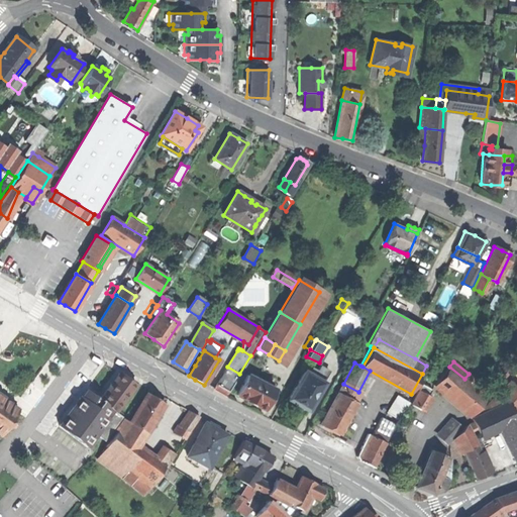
[(229,392),(239,374),(227,367),(217,385),(229,392)]
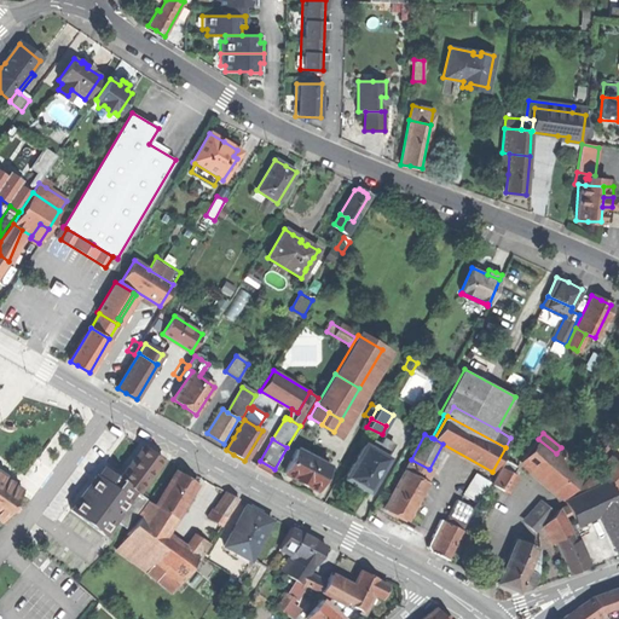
[(520,461),(556,490),(574,468),(556,453),(538,439),(520,461)]
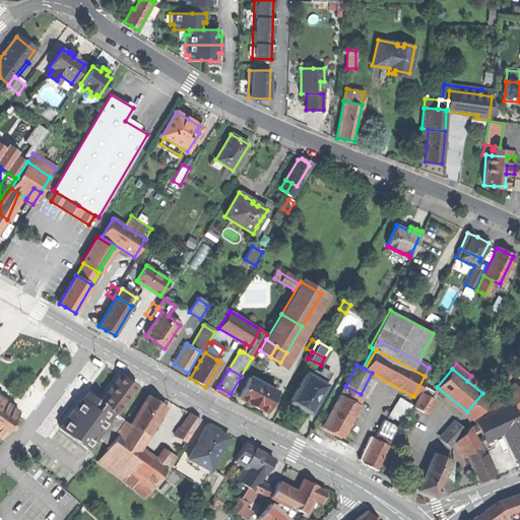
[(308,374),(306,373),(301,382),(300,382),(295,390),(296,391),(290,400),(290,403),(295,405),(297,404),(303,407),(304,410),(307,412),(310,411),(315,402),(317,404),(322,395),(321,394),(326,384),(325,384),(328,378),(316,371),(314,374),(313,376),(308,374)]
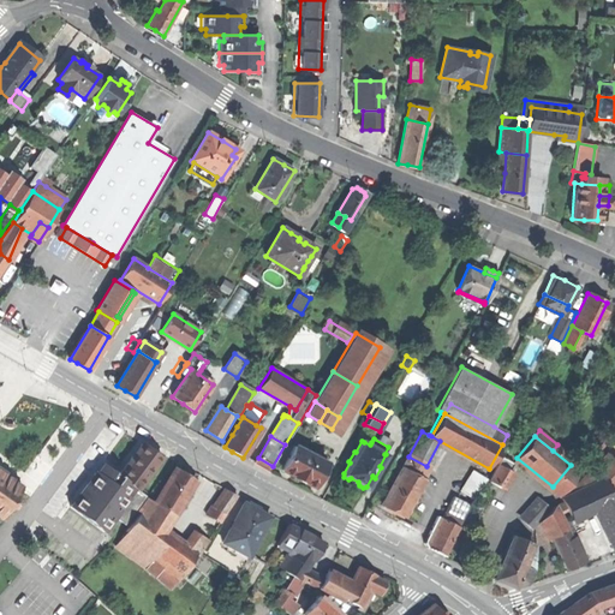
[(115,471),(139,490),(165,457),(147,445),(141,441),(115,471)]
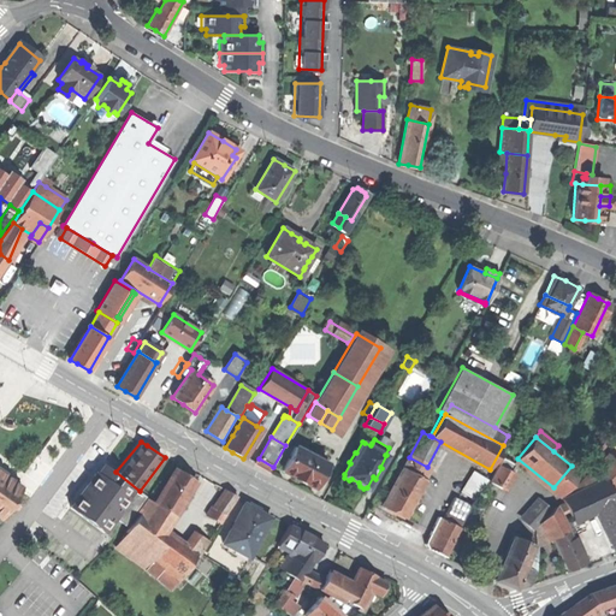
[(558,445),(554,451),(572,466),(576,460),(558,445)]
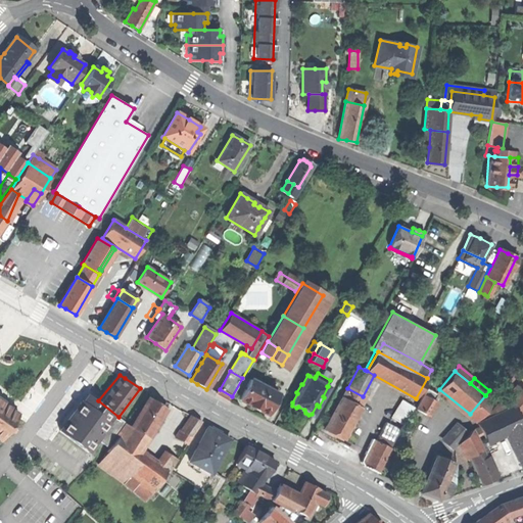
[(249,379),(239,400),(252,407),(267,414),(277,393),(274,391),(269,389),(249,379)]
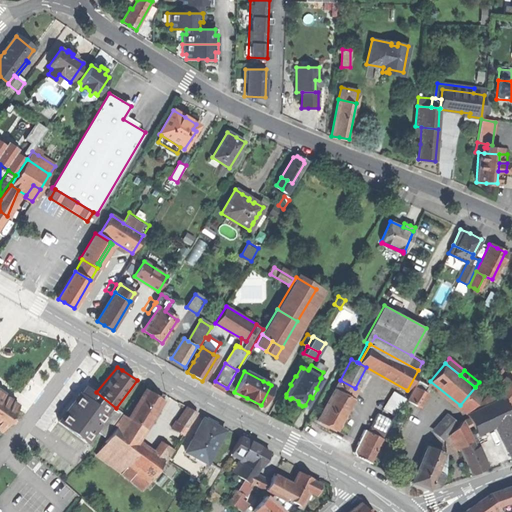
[(503,397),(509,410),(511,407),(511,384),(505,378),(494,388),(499,392),(500,391),(503,397)]
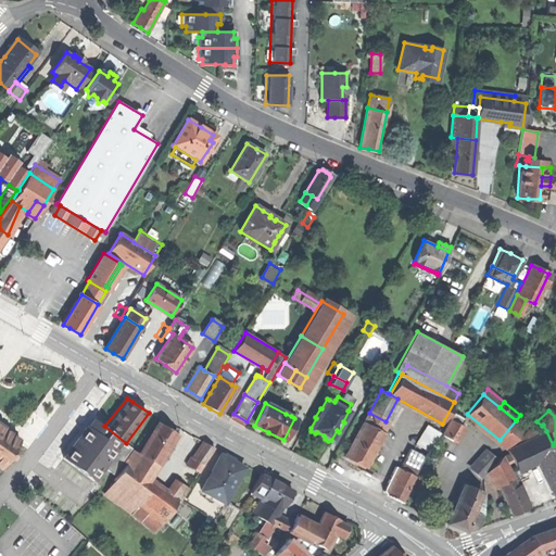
[(369,413),(363,422),(380,432),(386,421),(369,413)]
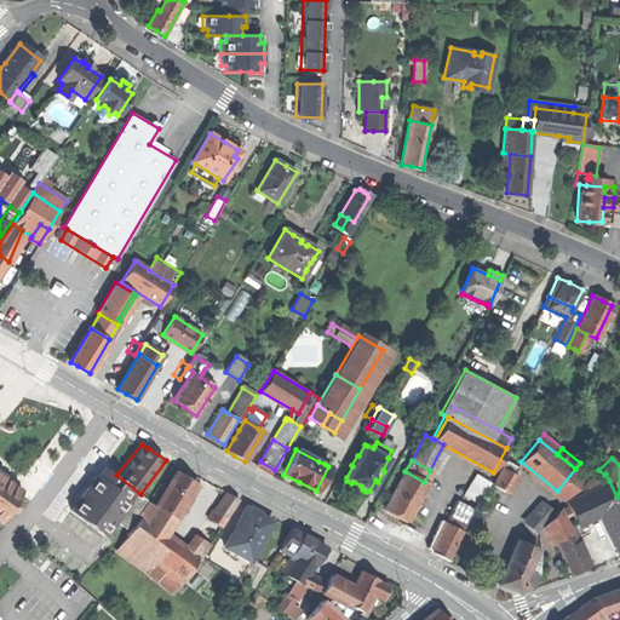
[(273,475),(275,470),(260,461),(258,466),(273,475)]
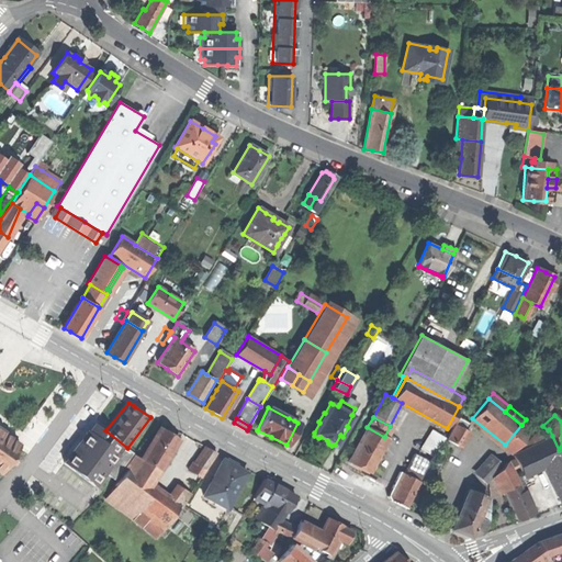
[(454,424),(456,425),(464,430),(469,424),(458,418),(454,424)]
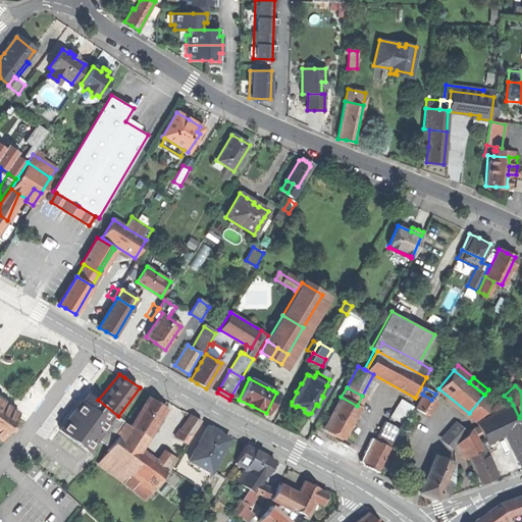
[(496,396),(488,389),(484,395),(469,413),(476,419),(496,396)]
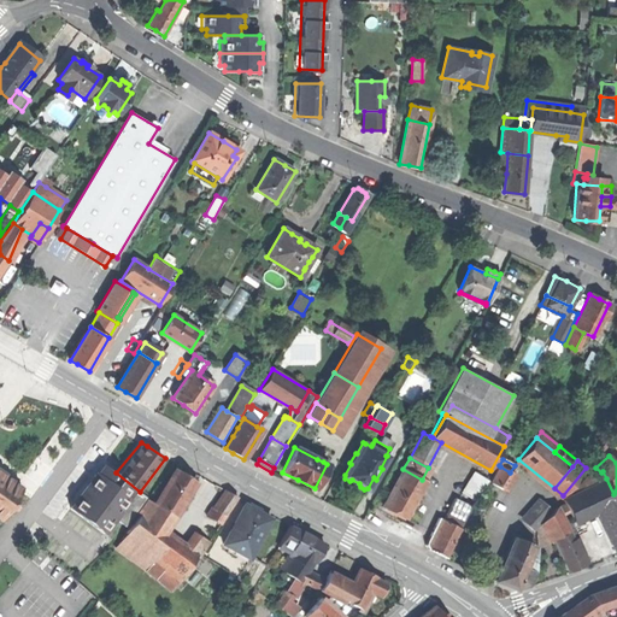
[(141,493),(140,492),(116,472),(105,463),(82,492),(118,519),(141,493)]
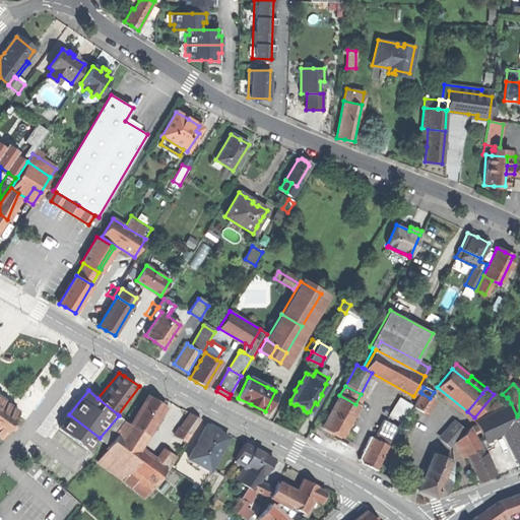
[(413,406),(424,412),(431,399),(430,398),(421,393),(413,406)]
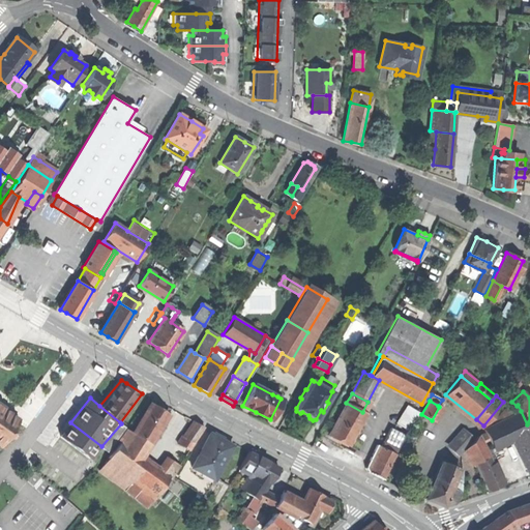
[(362,412),(346,403),(329,436),(337,440),(348,446),(365,413),(362,412)]
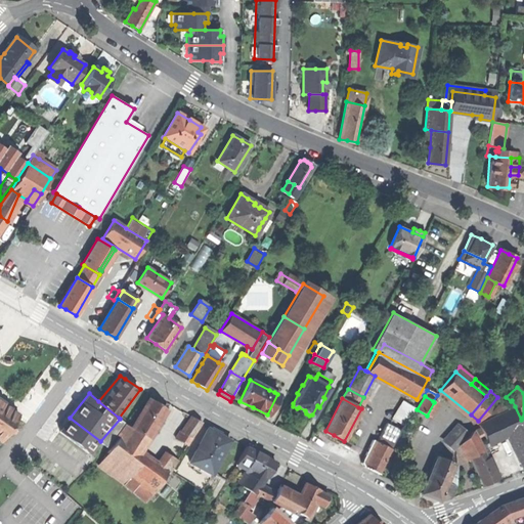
[(131,429),(148,439),(167,409),(159,404),(149,399),(132,428),(131,429)]
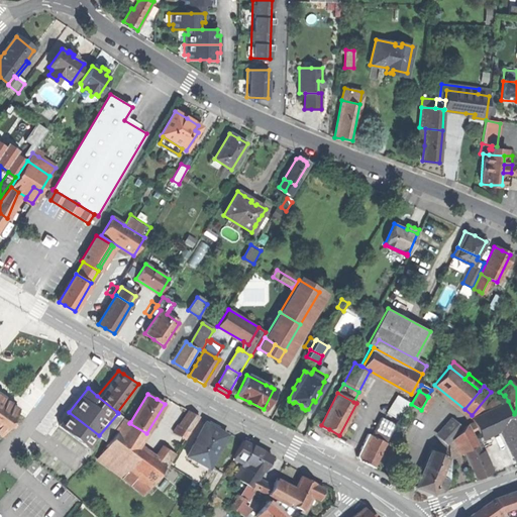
[(491,402),(494,408),(508,401),(505,395),(504,396),(491,402)]
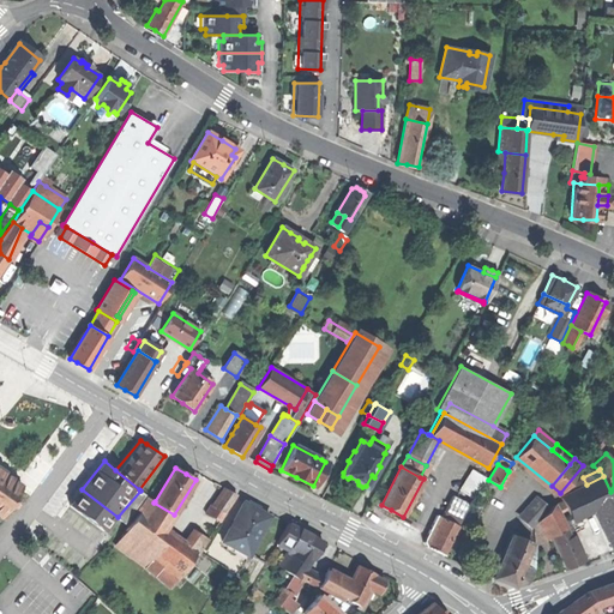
[(0,517),(1,518),(23,487),(0,470),(0,517)]
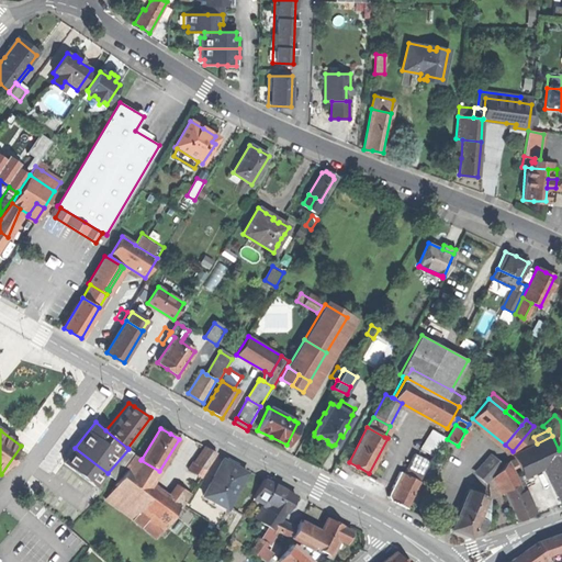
[(422,448),(433,456),(445,438),(433,430),(422,448)]
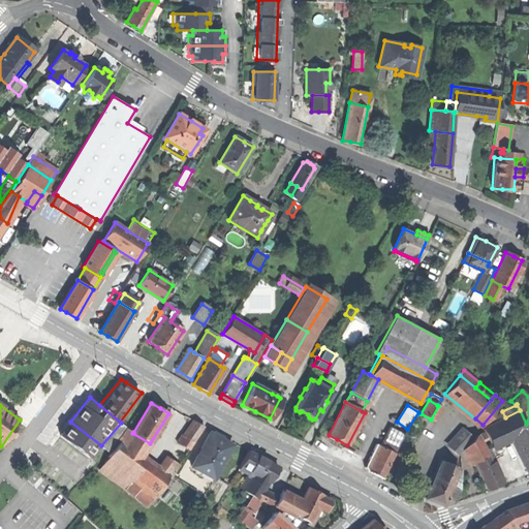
[(483,429),(492,446),(510,437),(528,429),(526,424),(520,410),(505,417),(483,429)]
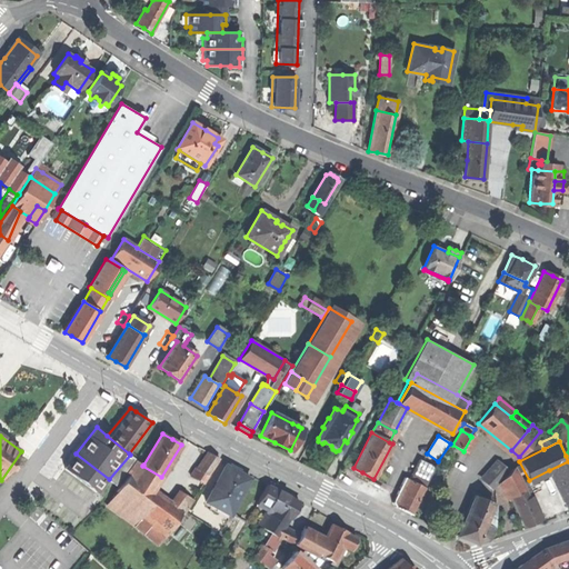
[(98,492),(109,479),(76,453),(65,468),(98,492)]
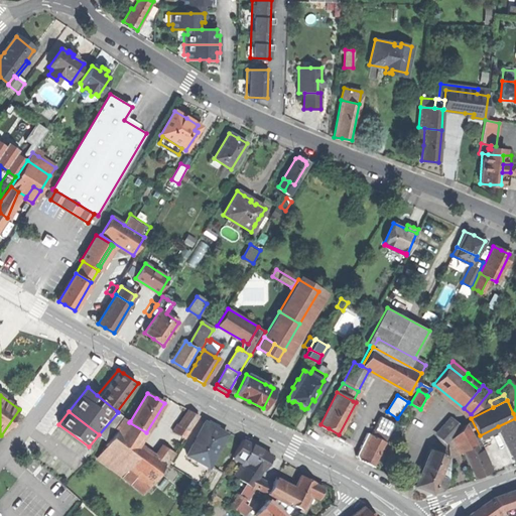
[(188,411),(180,426),(189,431),(199,416),(188,411)]
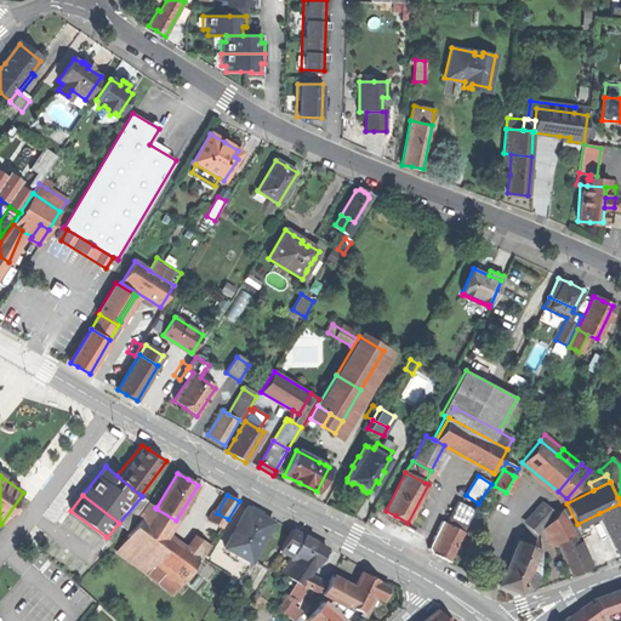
[(473,510),(457,501),(449,518),(466,525),(473,510)]
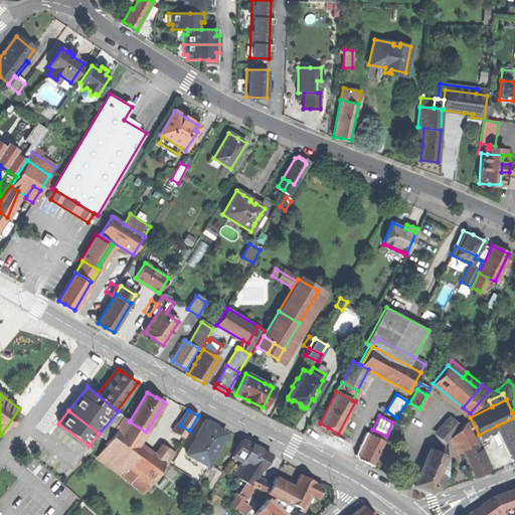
[(116,427),(118,430),(126,418),(124,416),(116,427)]
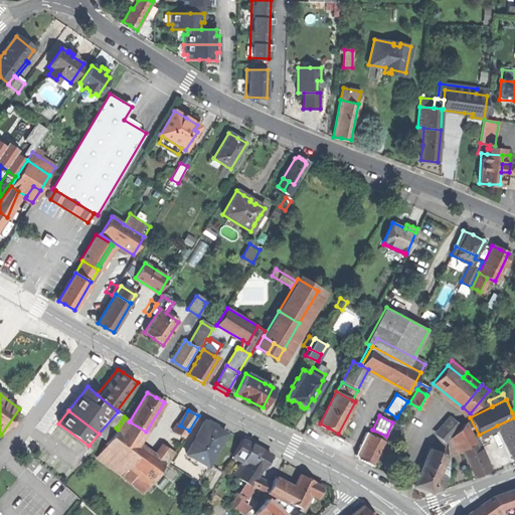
[(451,417),(446,422),(449,426),(456,433),(461,427),(451,417)]
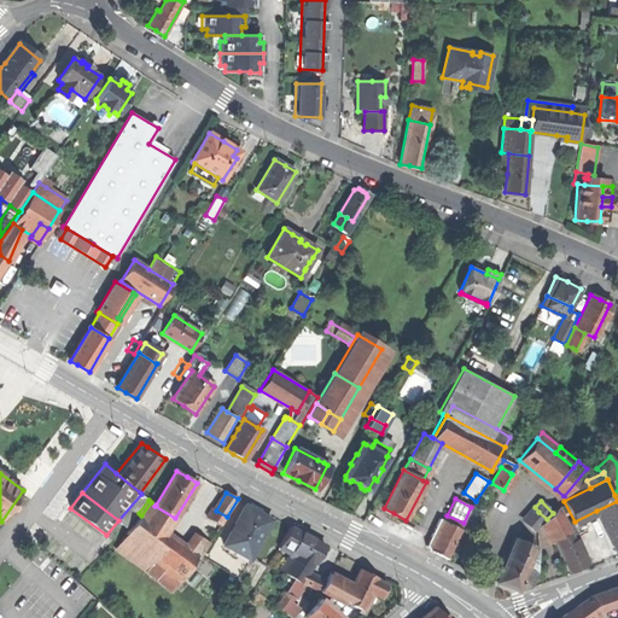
[(596,511),(601,519),(616,513),(613,506),(617,502),(617,501),(596,511)]
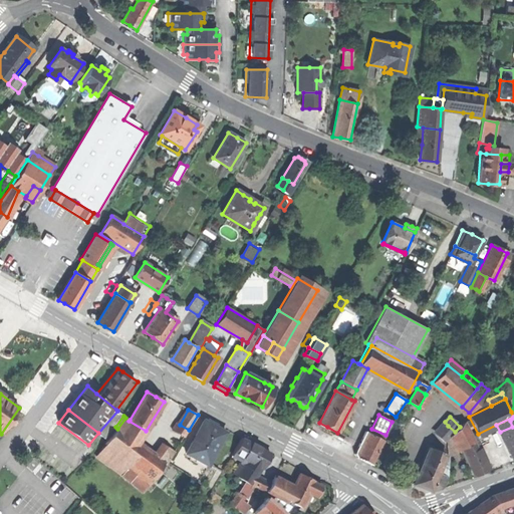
[(125,418),(117,429),(138,443),(146,431),(129,421),(130,420),(125,418)]
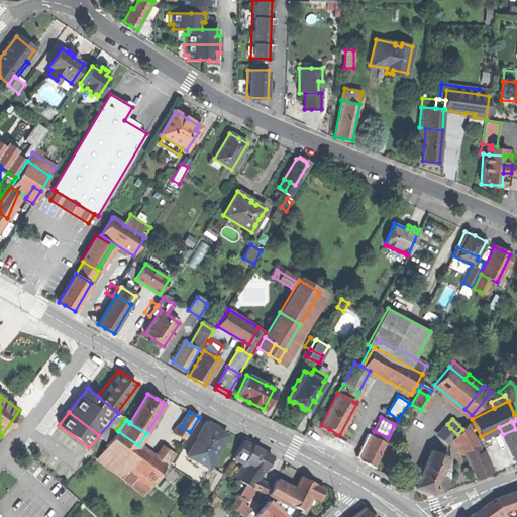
[(214,428),(204,423),(187,456),(193,459),(209,468),(226,434),(214,428)]
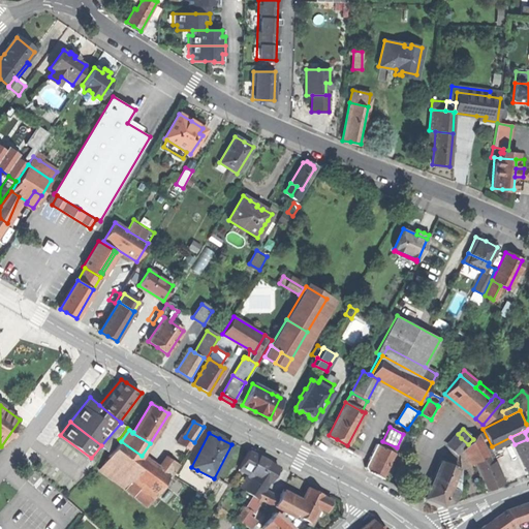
[(447,444),(450,448),(461,438),(458,434),(447,444)]
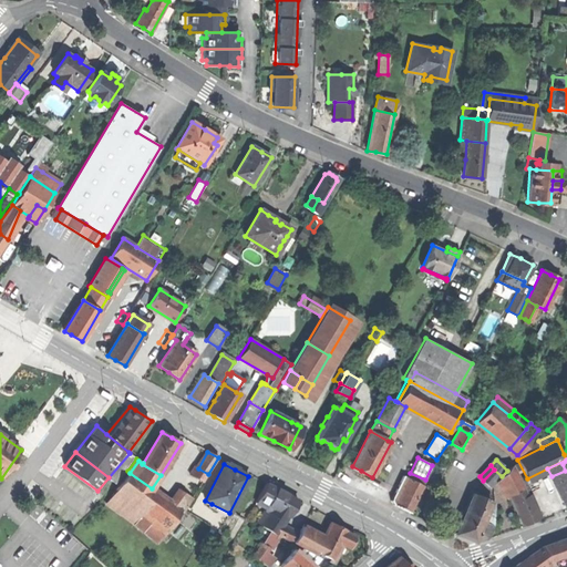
[(505,496),(508,494),(522,488),(515,472),(512,466),(512,465),(507,471),(502,476),(498,480),(505,495),(505,496)]
